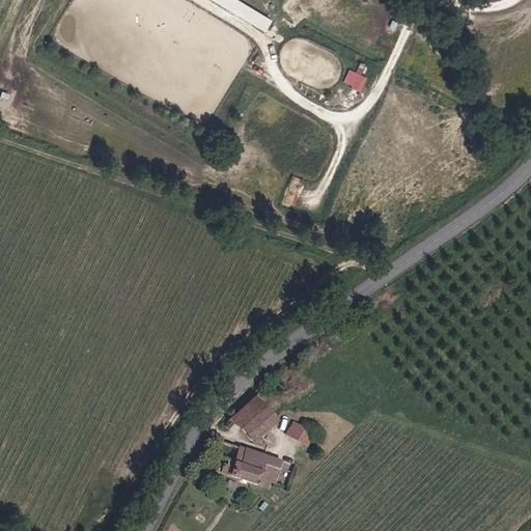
[(212,0),(267,29),(273,19),(239,0),(212,0)]
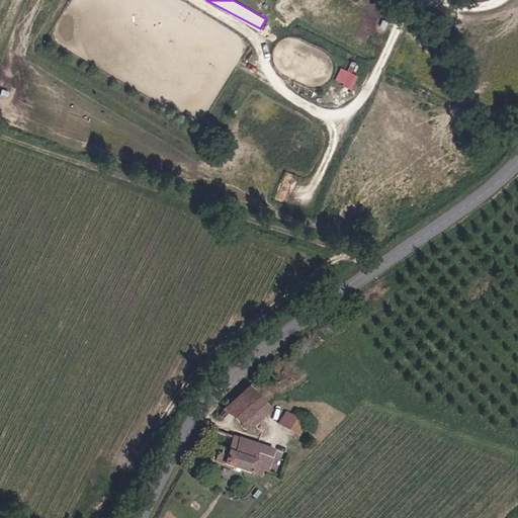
[(341,66),(335,80),(353,88),(359,74),(341,66)]
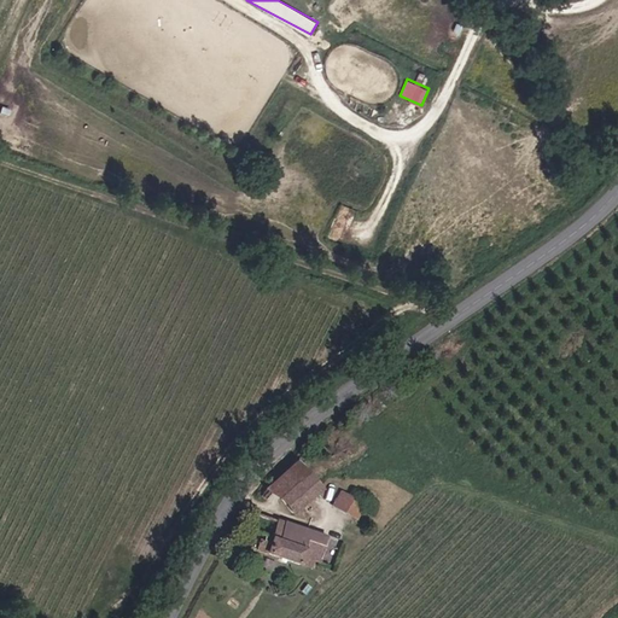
[(318,491),(295,465),(269,488),(292,514),(318,491)]
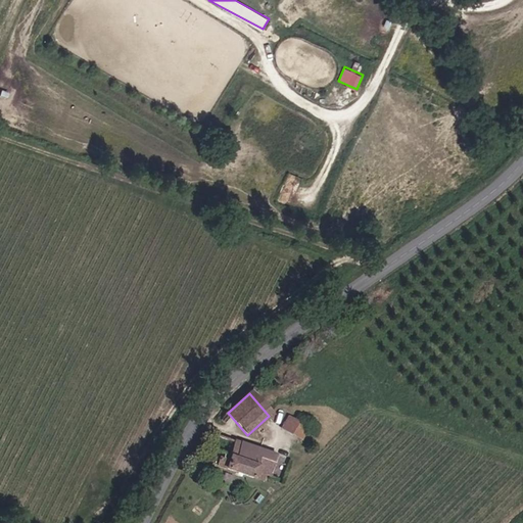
[(301,426),(287,419),(281,429),(295,437),(301,426)]
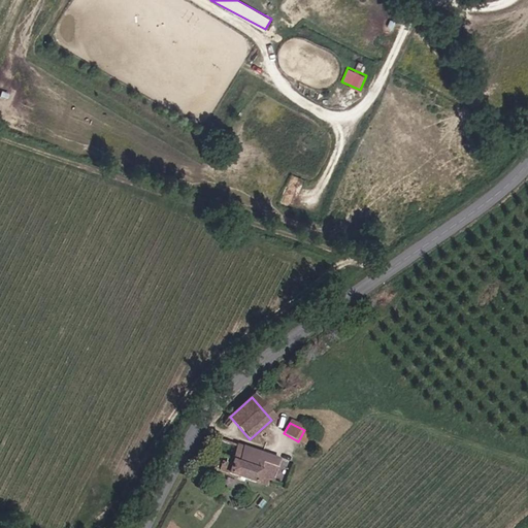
[(278,460),(235,444),(232,456),(222,453),(220,457),(226,459),(222,472),(269,489),(278,460)]
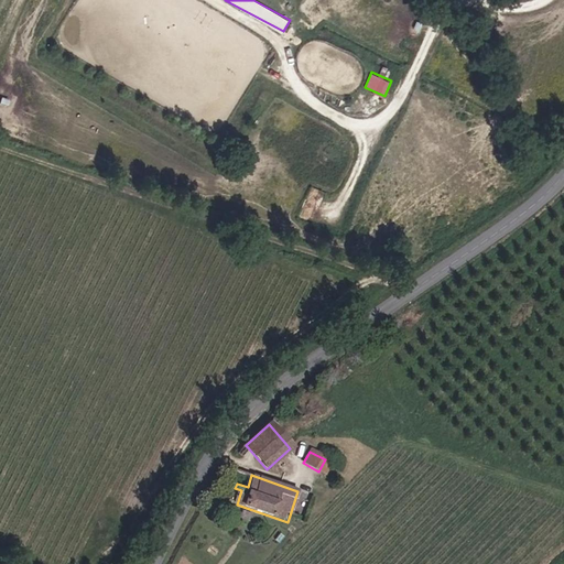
All buildings are outlined.
